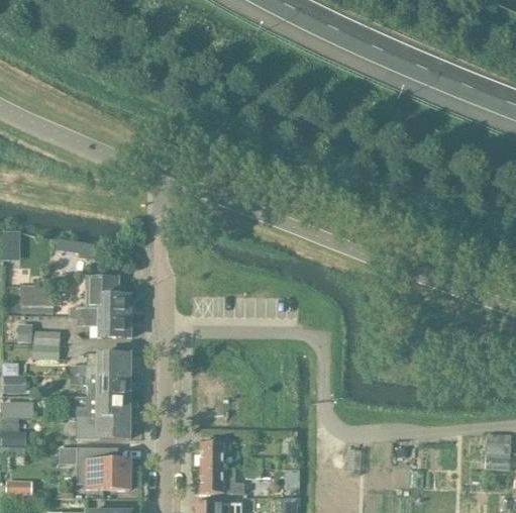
[(92,258),(94,243),(81,241),(79,252),(79,254),(92,258)]
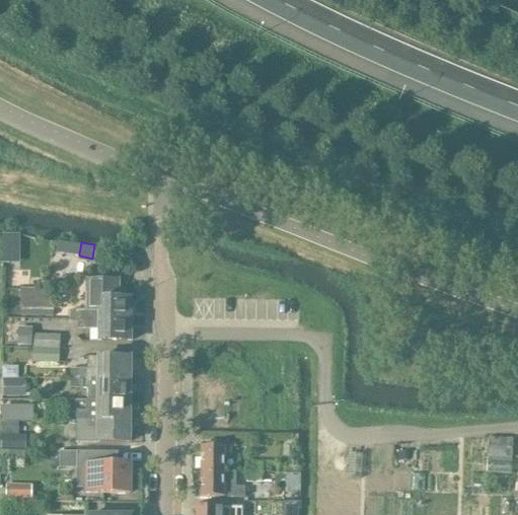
[(87,277),(86,307),(78,307),(77,316),(130,317),(130,307),(132,307),(132,296),(132,295),(118,294),(118,277),(87,277)]
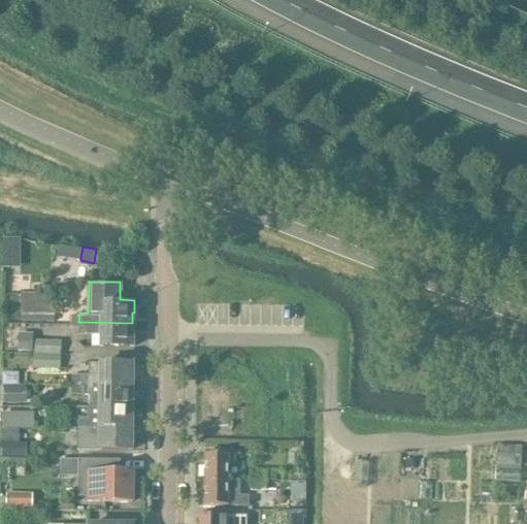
[(55,319),(55,291),(22,291),(22,319),(55,319)]
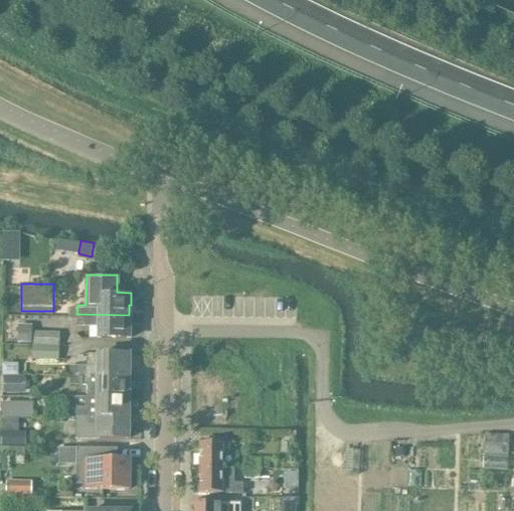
[(128,324),(129,315),(76,314),(76,324),(98,324),(98,336),(128,336),(128,334),(130,334),(131,324),(128,324)]
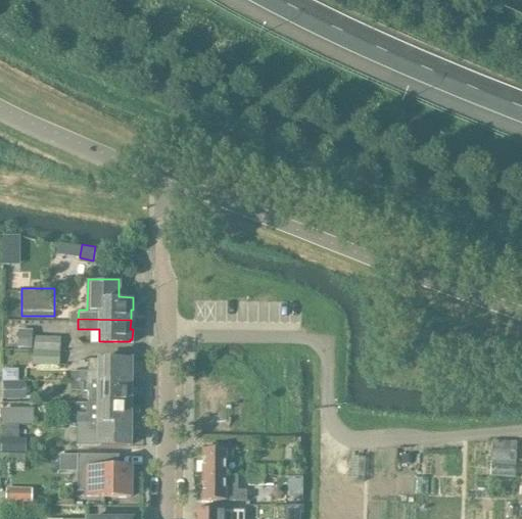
[(18,329),(18,346),(33,346),(33,329),(18,329)]
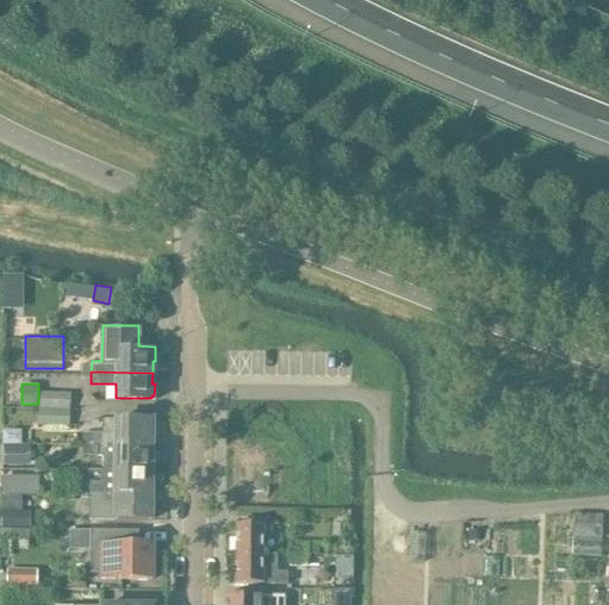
[(70,406),(70,390),(39,390),(39,406),(70,406)]
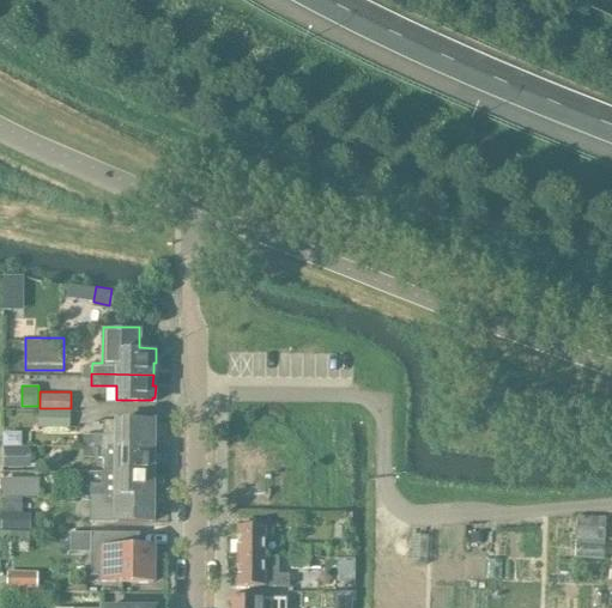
[(71,425),(71,408),(40,408),(40,424),(71,425)]
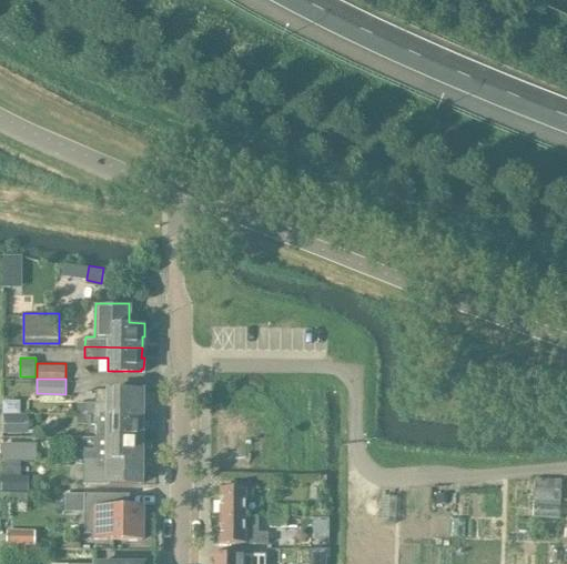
[(144,401),(144,392),(142,391),(142,389),(98,388),(98,401),(78,401),(77,412),(142,412),(142,402),(144,401)]
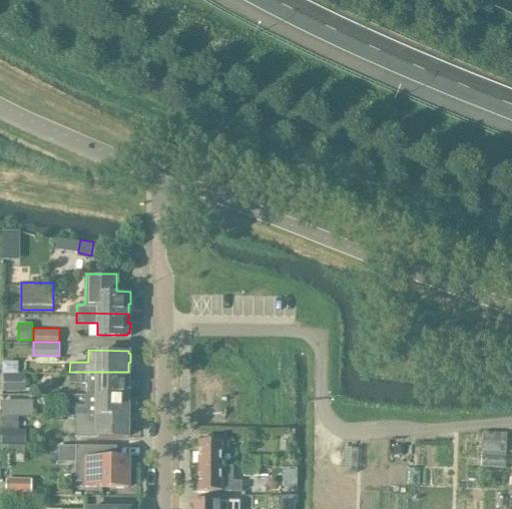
[(130,382),(128,381),(128,372),(69,372),(69,381),(87,381),(86,393),(97,393),(97,392),(130,392),(130,382)]
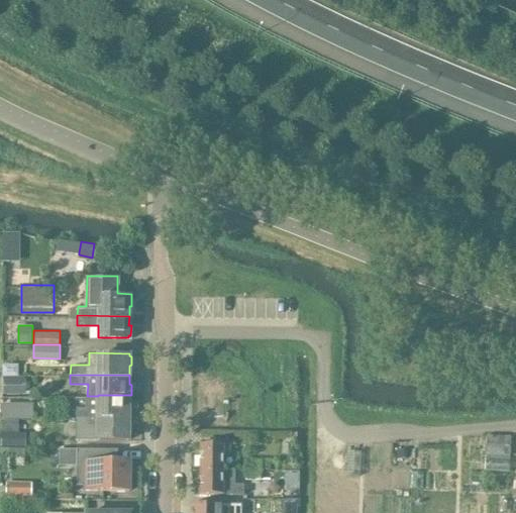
[(19,377),(2,377),(2,394),(19,394),(19,377)]
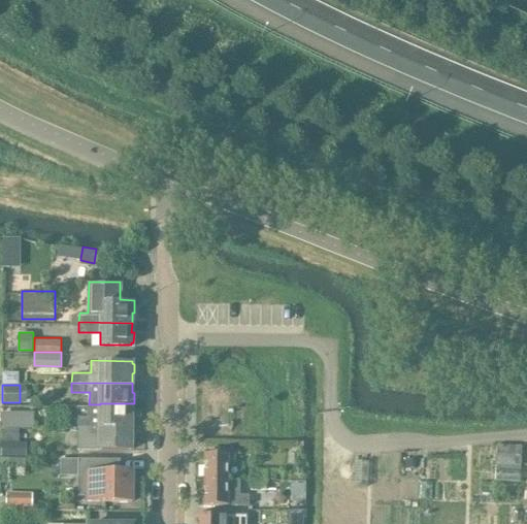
[(131,416),(134,415),(134,403),(100,403),(100,404),(88,404),(88,416),(77,416),(77,425),(131,426),(131,416)]
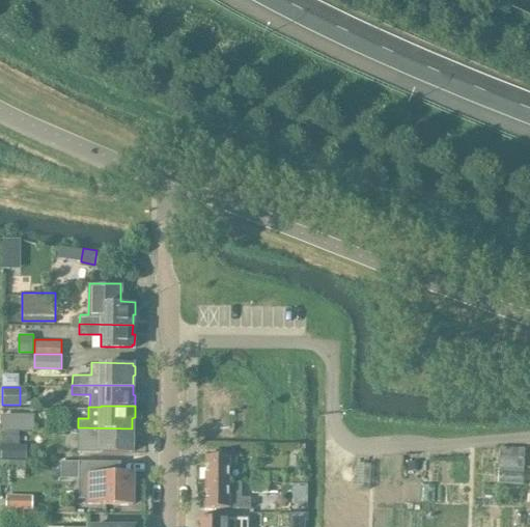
[(20,416),(1,417),(1,430),(20,430),(20,416)]
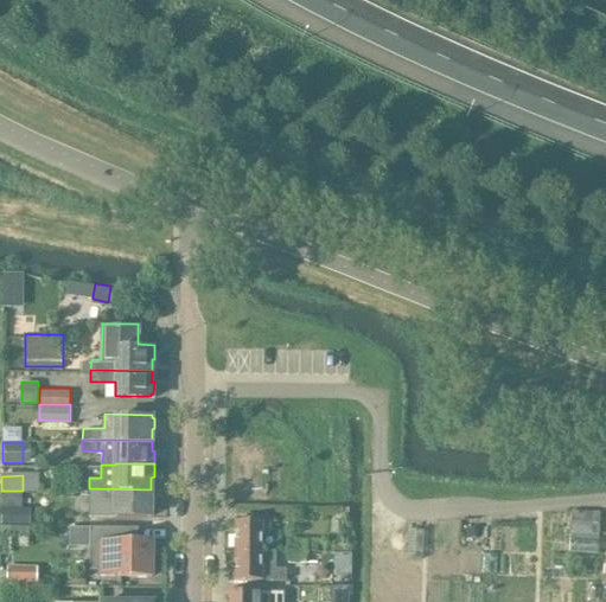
[(151,500),(151,490),(89,488),(89,513),(151,514),(151,512),(153,511),(153,501),(151,500)]
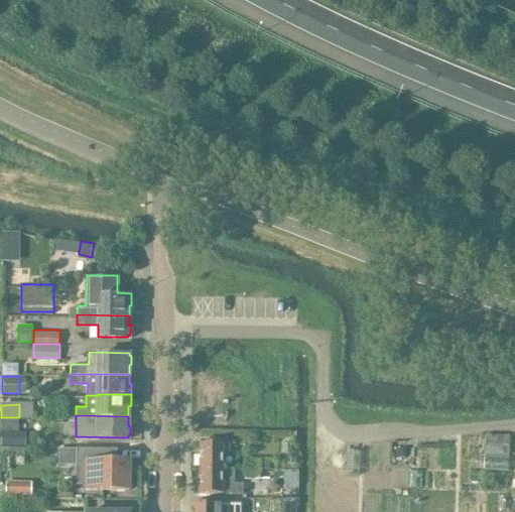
[(24,430),(2,430),(2,444),(24,444),(24,430)]
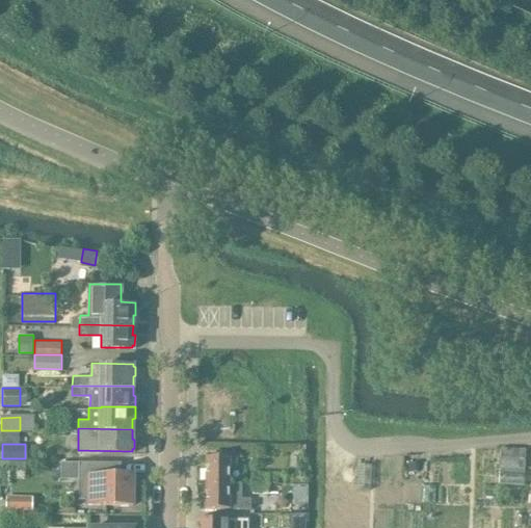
[(234,455),(206,454),(206,480),(229,481),(229,466),(234,466),(234,455)]
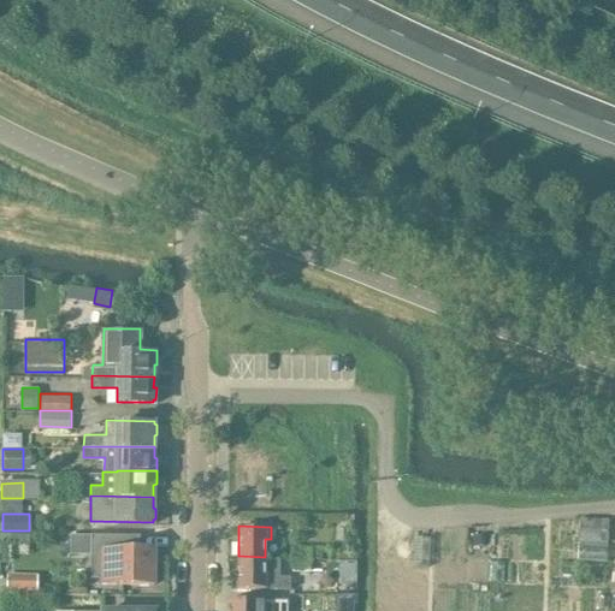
[(155,582),(155,546),(141,546),(141,533),(93,532),(92,546),(101,547),(101,581),(155,582)]
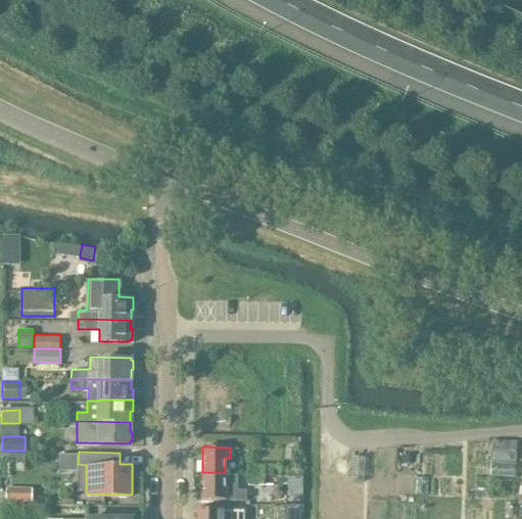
[(265,472),(265,463),(248,463),(248,472),(265,472)]
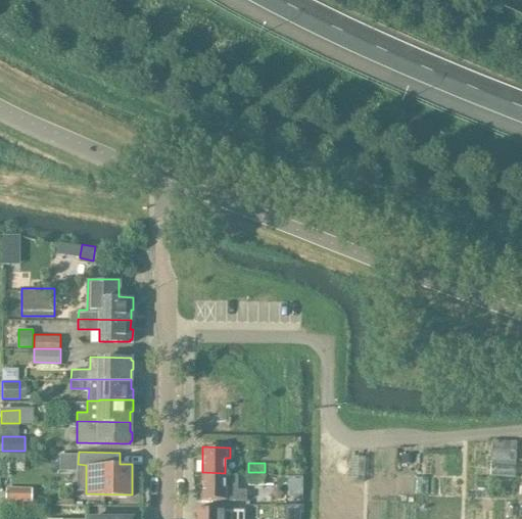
[(237,473),(225,473),(202,472),(202,498),(246,499),(246,487),(237,487),(237,473)]
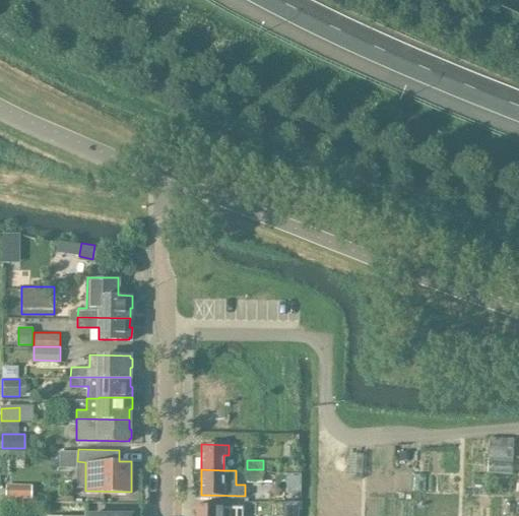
[(263,479),(263,471),(247,470),(247,479),(263,479)]
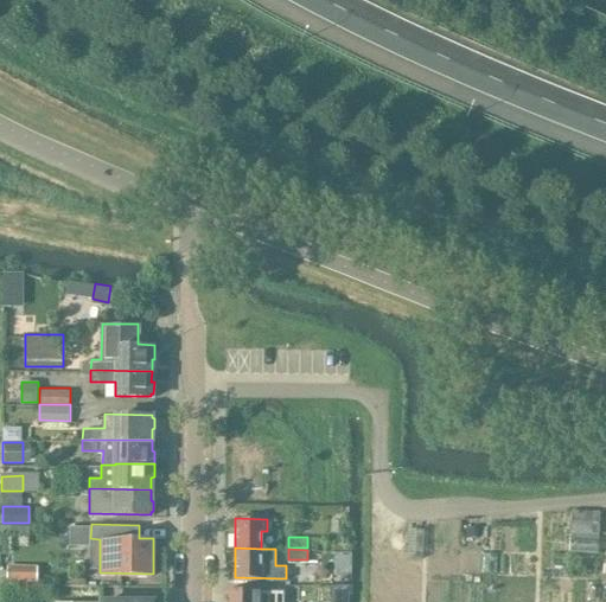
[(37,580),(38,563),(8,562),(8,578),(37,580)]
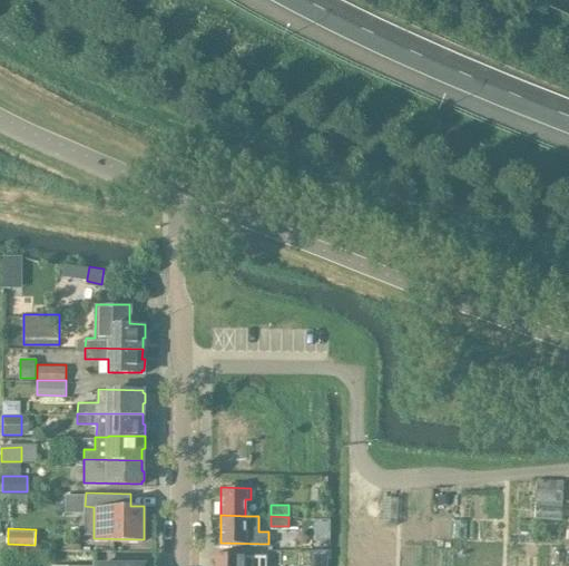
[(330,556),(330,548),(314,547),(313,565),(325,565),(326,556),(330,556)]
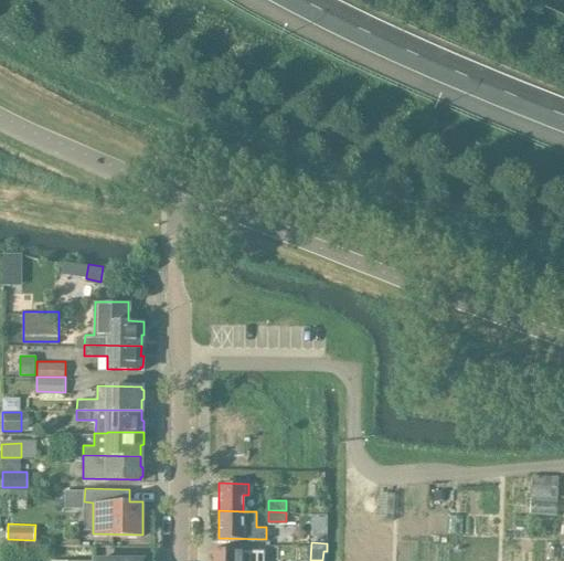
[(241,550),(208,550),(208,560),(258,560),(259,553),(264,553),(264,551),(241,550)]
